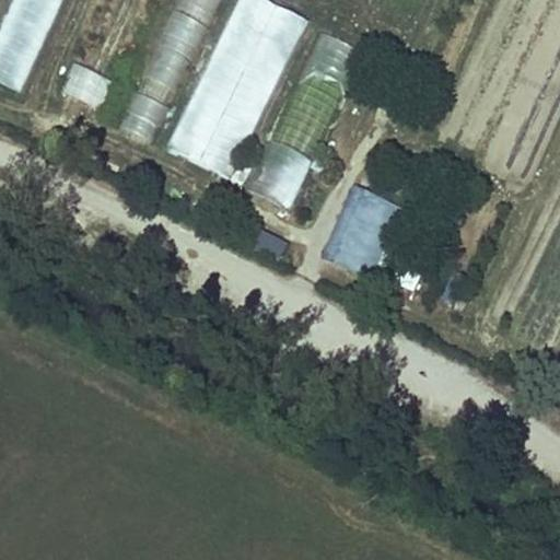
[(0,83),(20,93),(63,0),(9,0),(0,19),(0,83)]
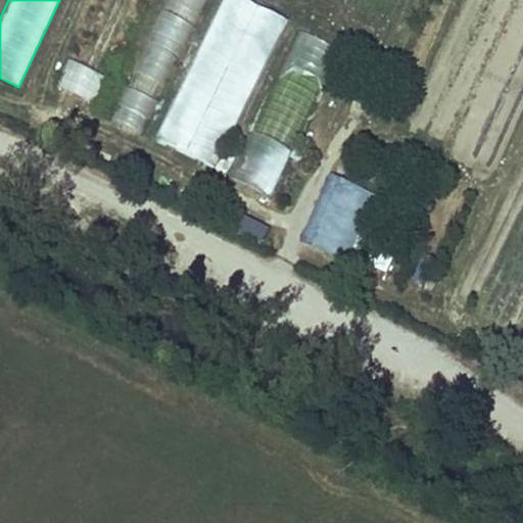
[(159,0),(105,114),(143,133),(205,0),(159,0)]
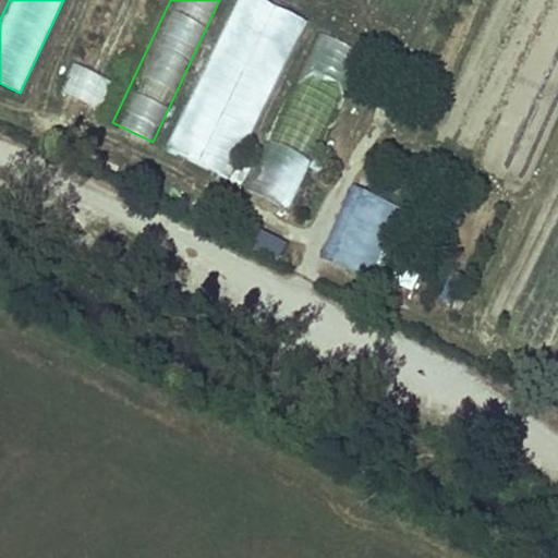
[(262,0),(234,0),(165,148),(228,179),(303,20),(262,0)]
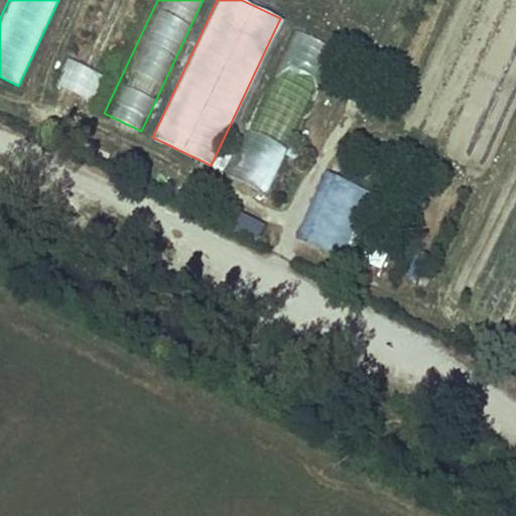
[(339,46),(297,27),(229,172),(270,191),(339,46)]
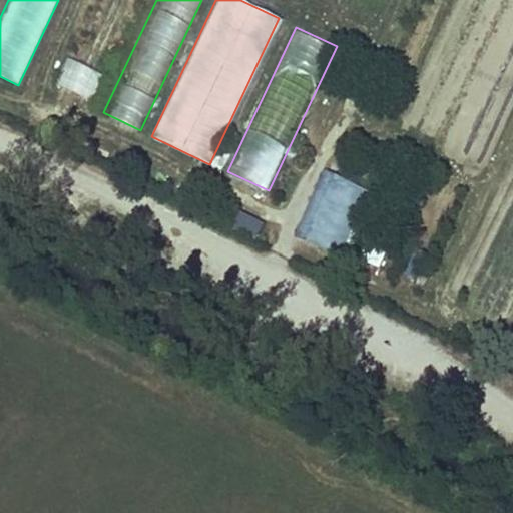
[(95,98),(98,75),(61,70),(58,92),(95,98)]
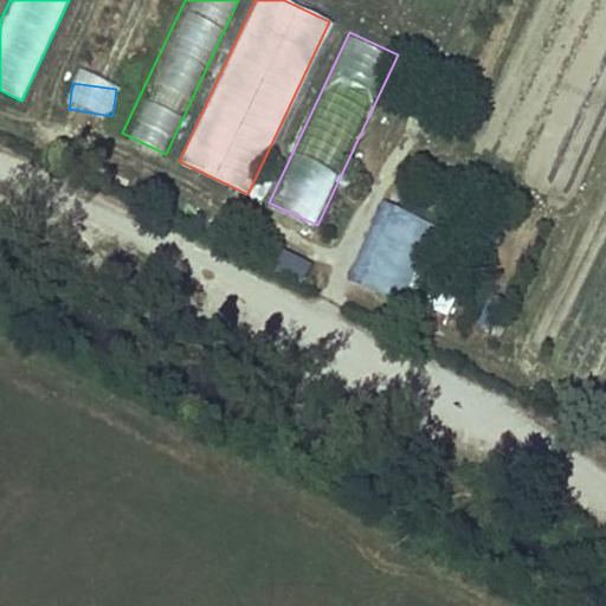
[(378,278),(410,212),(387,200),(355,268),(378,278)]
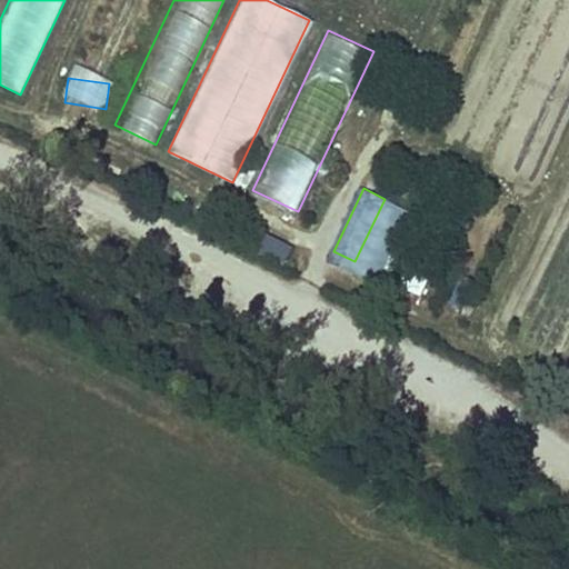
[(410,211),(385,199),(355,261),(380,273),(410,211)]
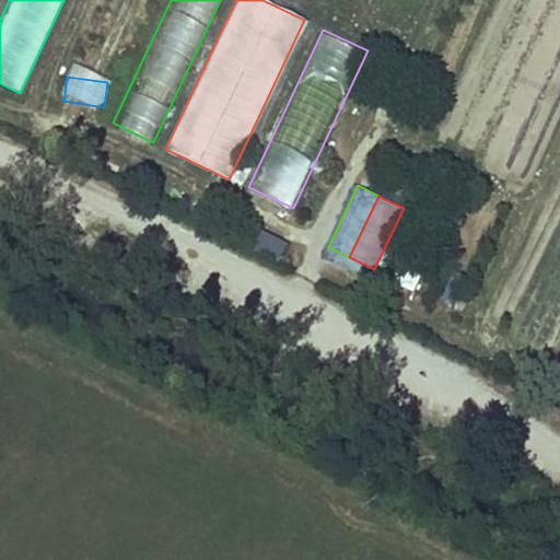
[(243,252),(280,266),(288,244),(252,230),(243,252)]
